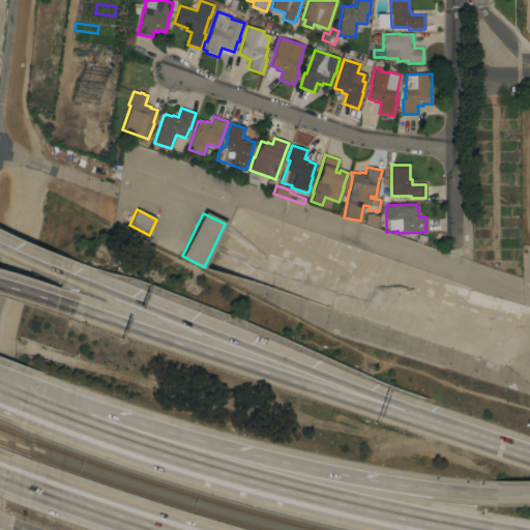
[(363,224),(364,213),(370,214),(370,213),(372,213),(372,215),(377,215),(375,228),(363,224)]
